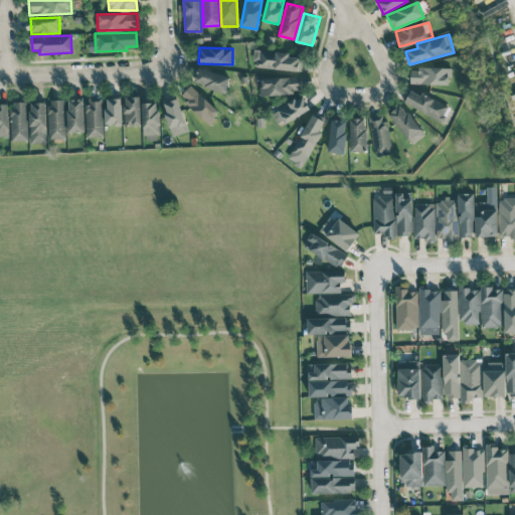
[(290,51),(254,50),(253,68),(301,70),(302,57),(289,56),(290,51)]
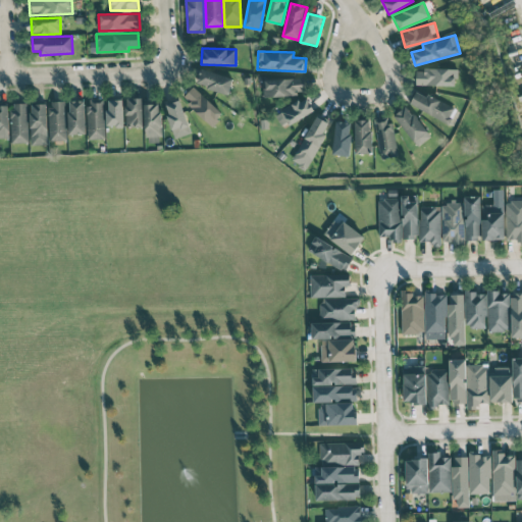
[(457,87),(457,69),(415,68),(415,85),(457,87)]
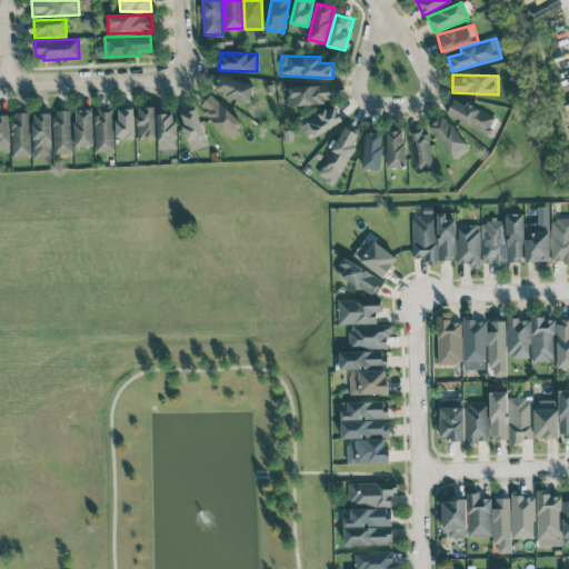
[(213,93),(250,101),(253,83),(217,76),(213,93)]
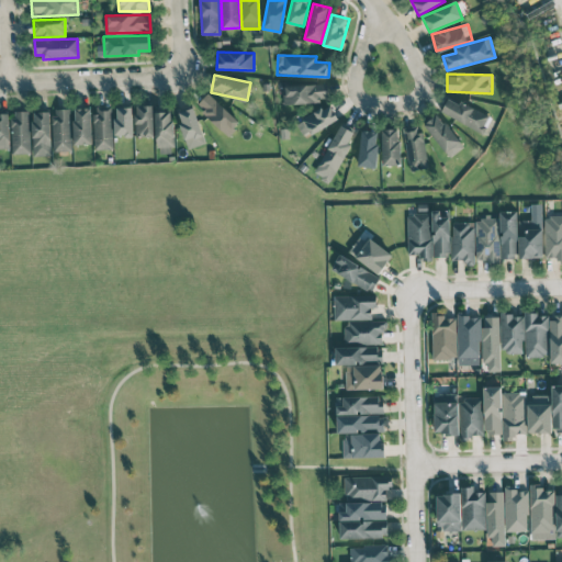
[(328,102),(327,85),(284,86),(284,103),(328,102)]
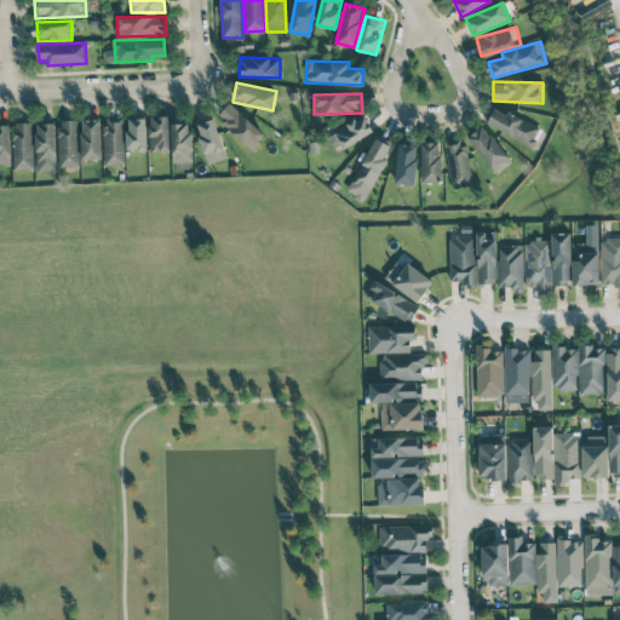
[(264,135),(229,103),(216,116),(252,149),(264,135)]
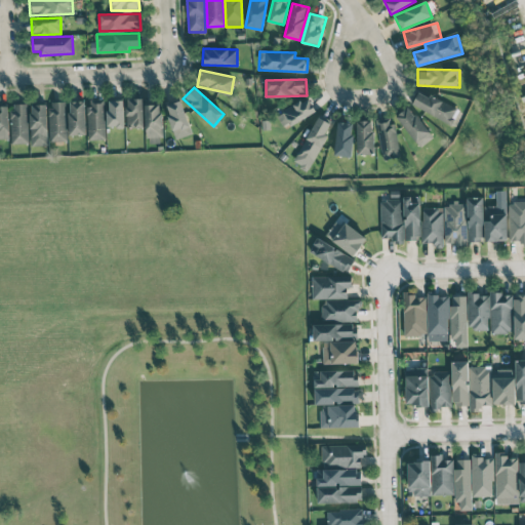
[(409,106),(451,123),(457,108),(416,90),(409,106)]
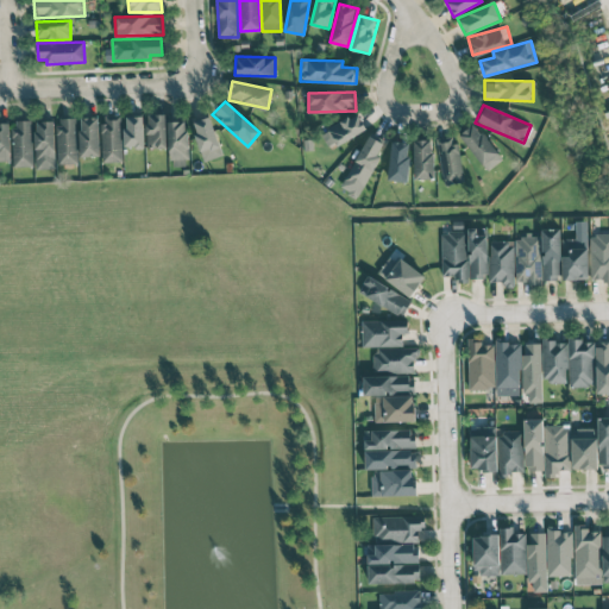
[(331,150),(366,129),(357,113),(321,133),(331,150)]
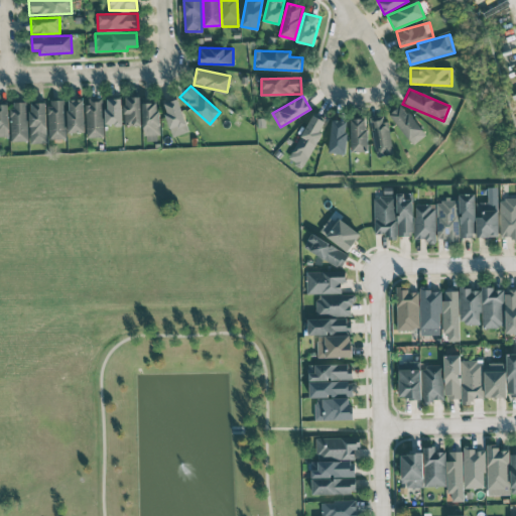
[(125,125),(141,125),(140,97),(124,97),(125,125)]
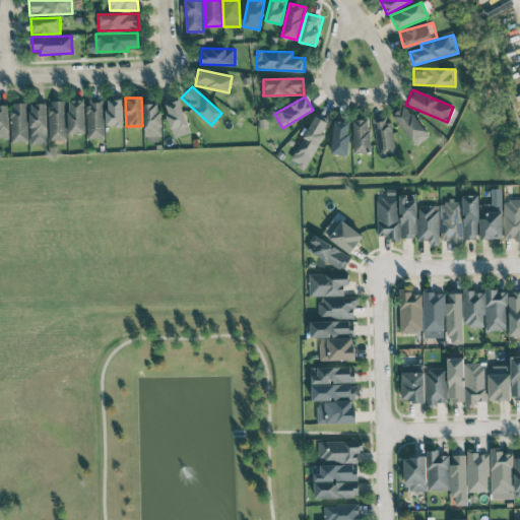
[(103,99),(86,99),(88,138),(105,138),(103,99)]
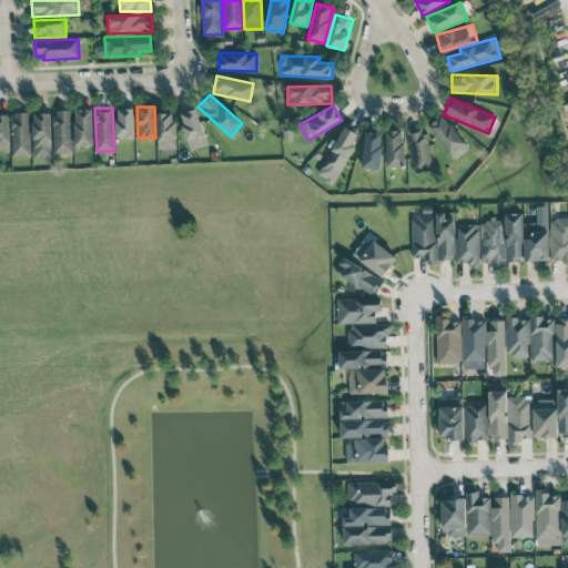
[(117,138),(134,138),(133,108),(117,109),(117,138)]
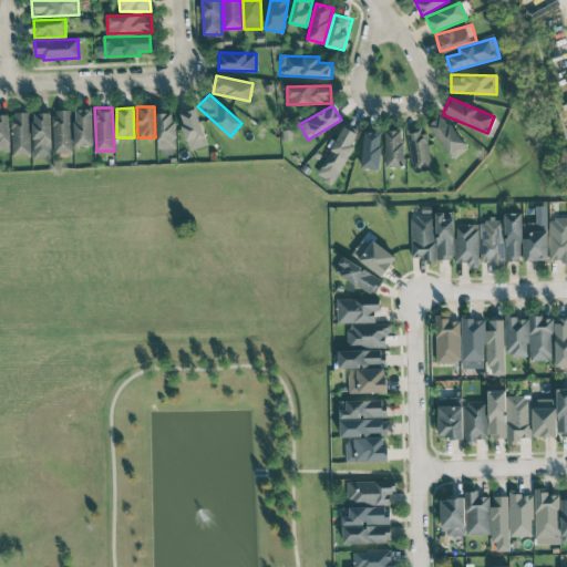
[(74,110),(75,146),(93,145),(92,109),(74,110)]
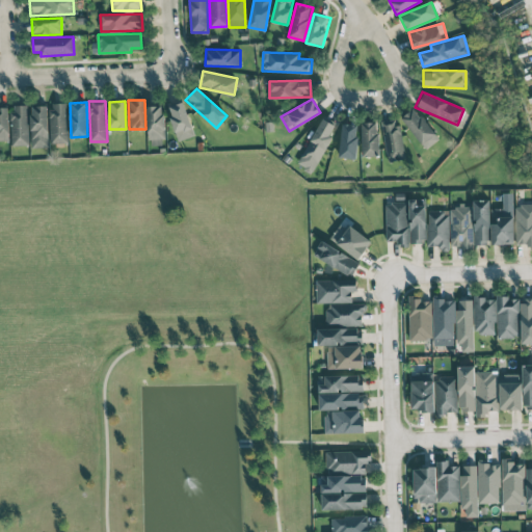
[(195,135),(183,102),(166,107),(179,141),(195,135)]
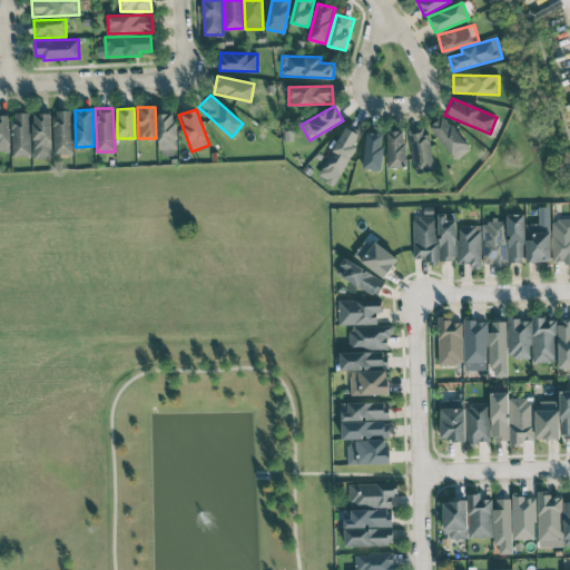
[(55,154),(74,154),(71,110),(53,111),(55,154)]
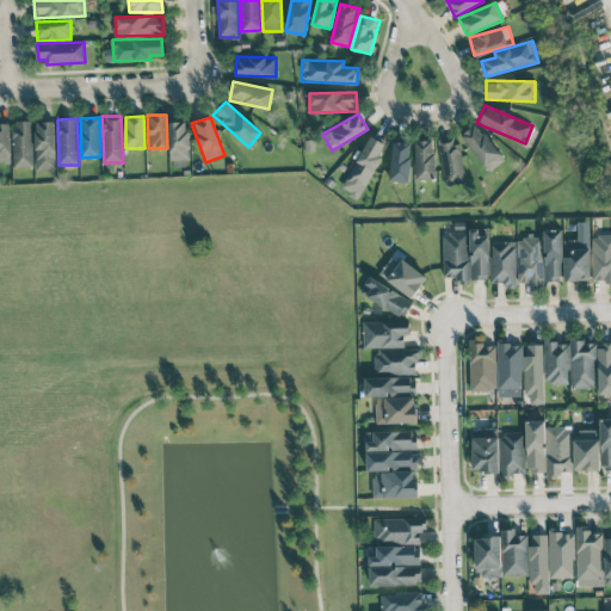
[(14,167),(34,167),(31,121),(12,122),(14,167)]
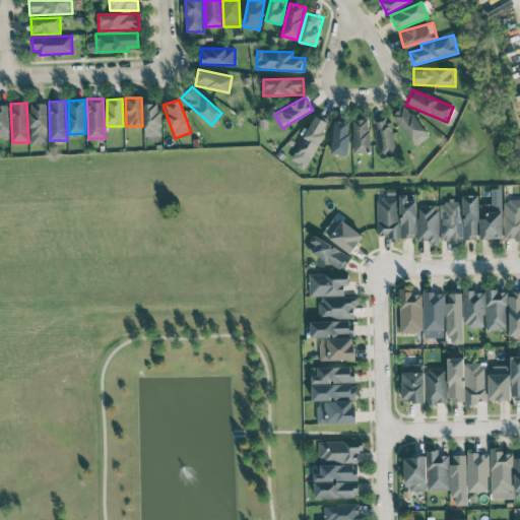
[(47,103),(29,104),(30,144),(47,144),(47,103)]
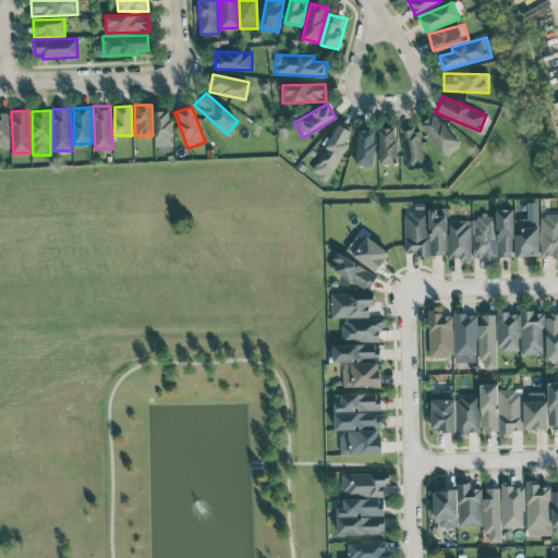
[(155,146),(172,145),(171,111),(154,111),(155,146)]
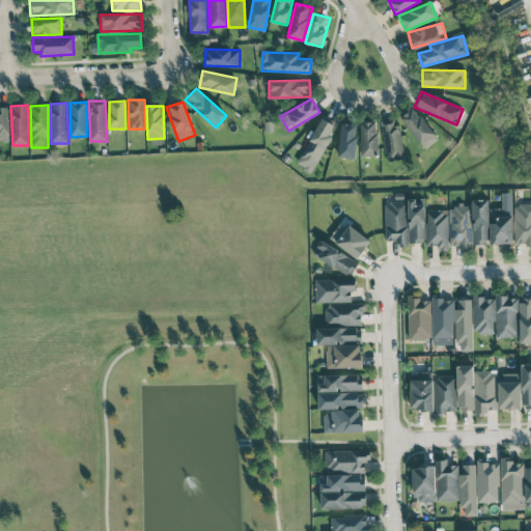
[(0,140),(9,140),(8,107),(0,107),(0,140)]
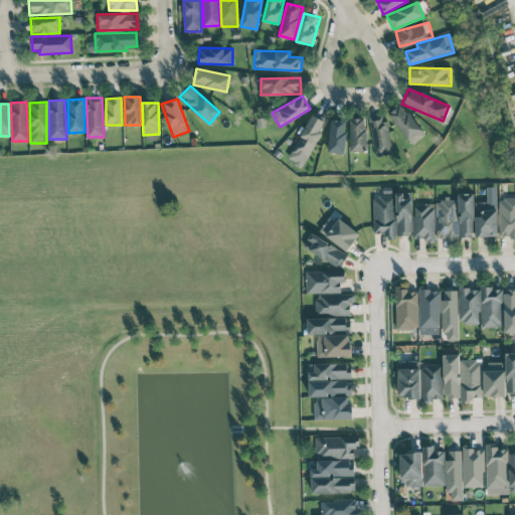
[(410,145),(424,136),(402,104),(388,113),(410,145)]
